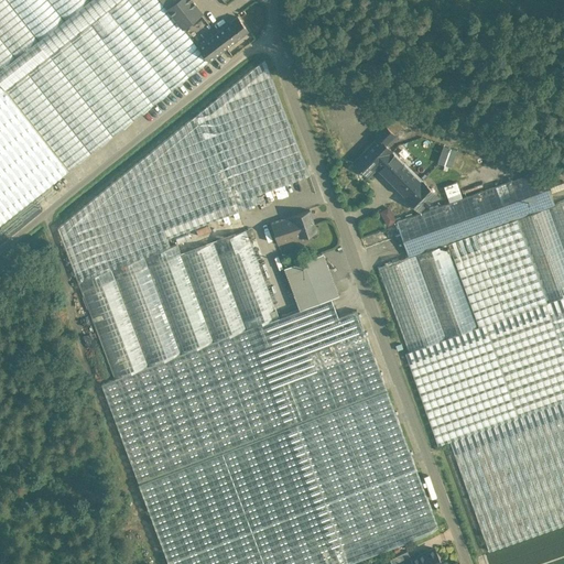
[(39,40),(6,0),(0,0),(0,83),(4,89),(50,55),(39,40)]
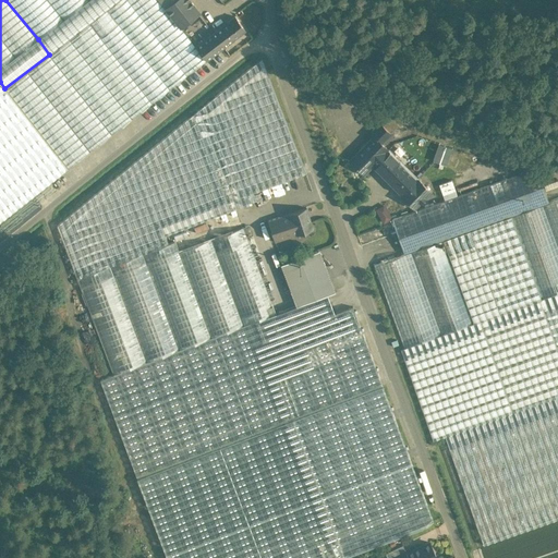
[(5,0),(38,39),(88,0),(5,0)]
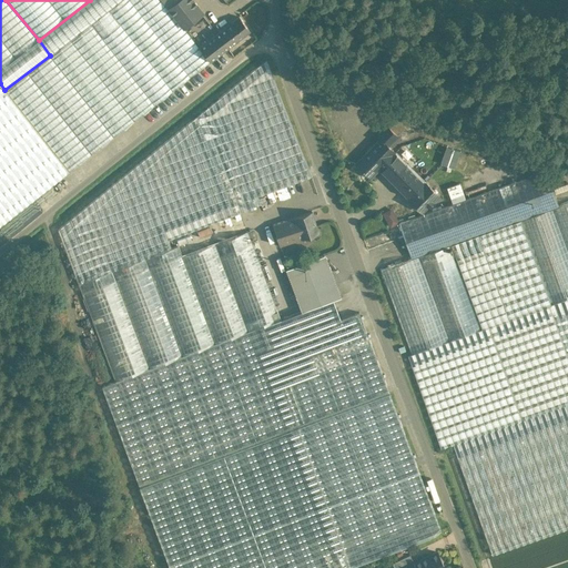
[(90,0),(39,40),(50,56),(121,0),(90,0)]
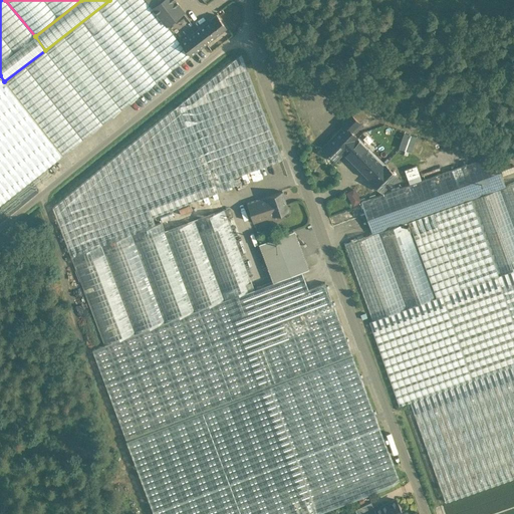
[(109,0),(45,50),(103,123),(190,56),(181,43),(167,25),(153,7),(146,0),(109,0)]
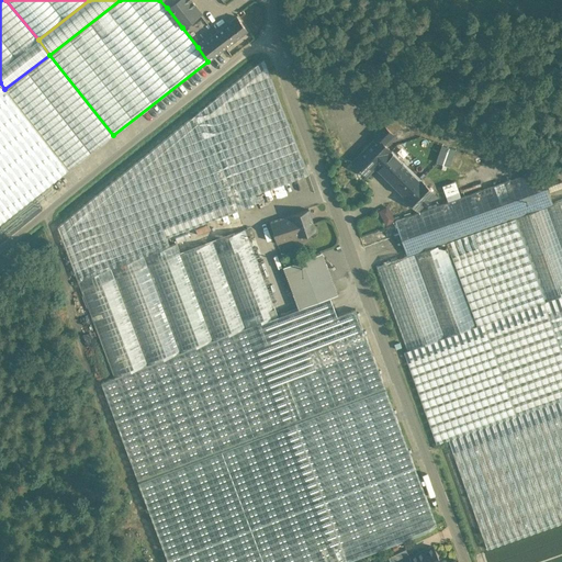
[(177,0),(167,8),(182,27),(201,12),(191,0),(177,0)]
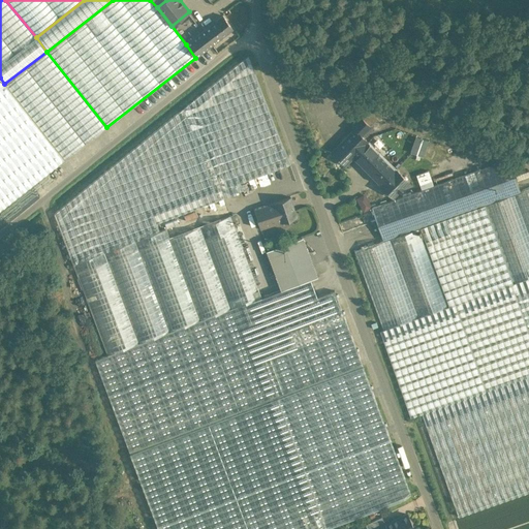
[(223,16),(199,34),(209,48),(232,29),(223,16)]
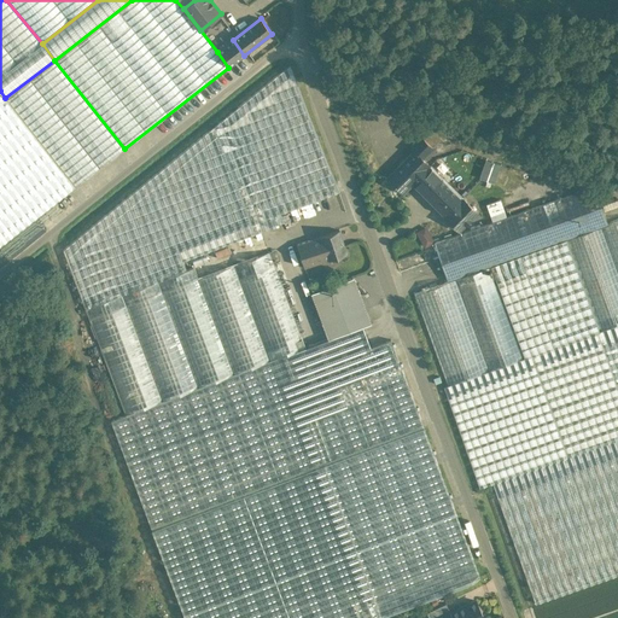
[(233,40),(217,52),(228,68),(244,56),(233,40)]
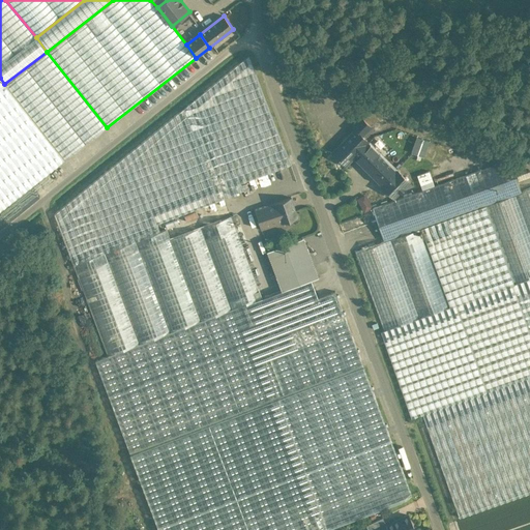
[(47,52),(4,84),(64,160),(107,127),(47,52)]
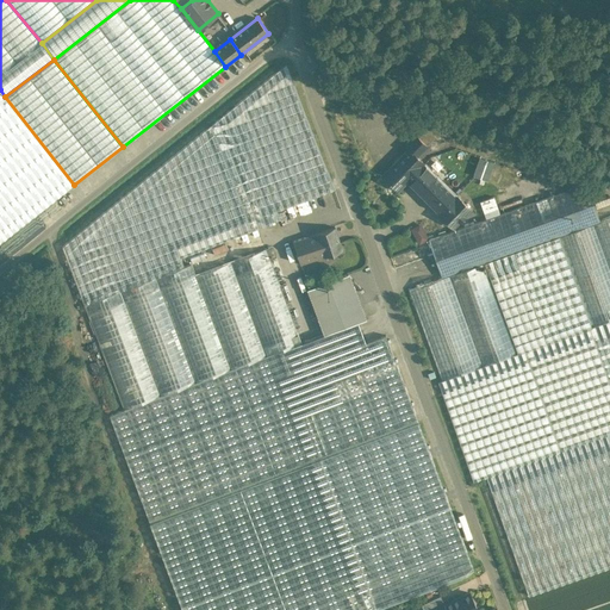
[(286,63),(62,247),(83,304),(85,304),(185,266),(181,257),(259,228),(257,226),(280,218),(278,211),(335,188),(286,63)]
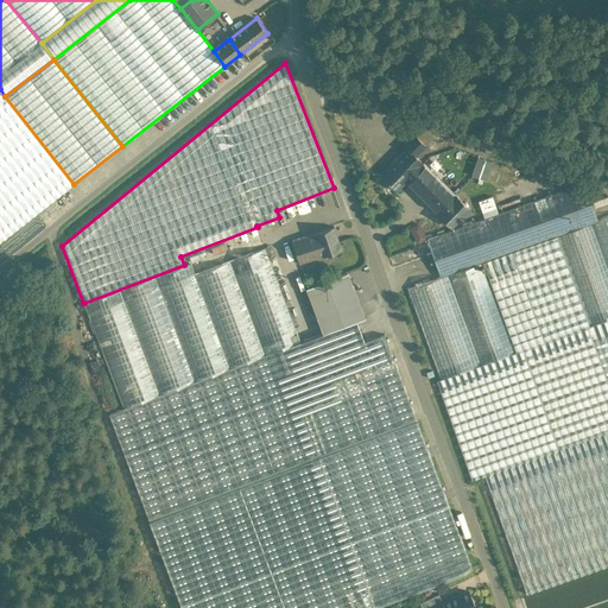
[(0,89),(0,214),(13,232),(74,184),(5,96),(0,89)]
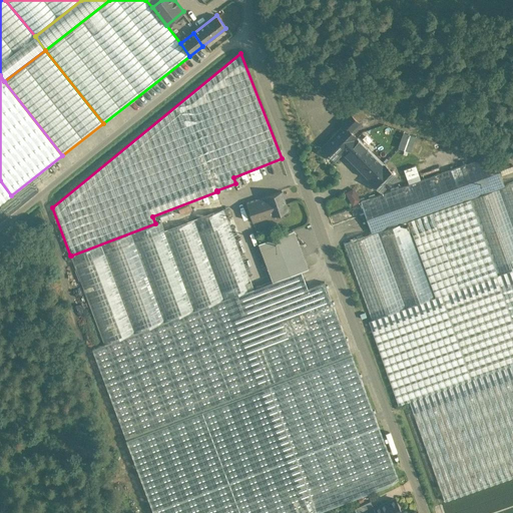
[(344,124),(322,147),(334,160),(342,152),(357,137),(344,124)]
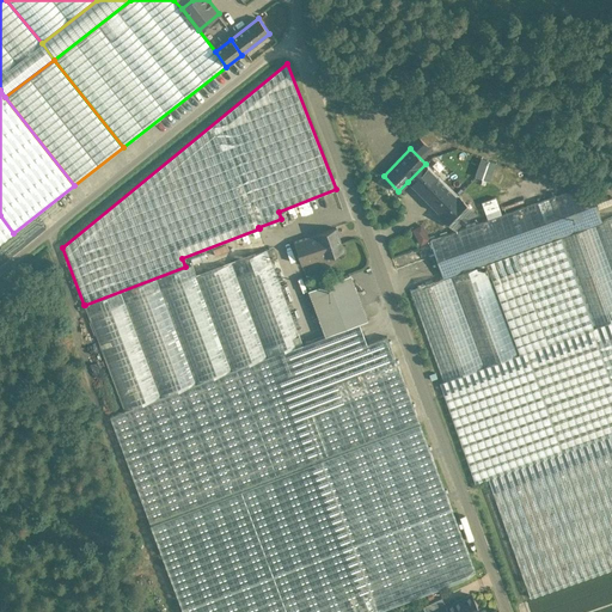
[(496,163),(481,157),(475,176),(489,181),(496,163)]
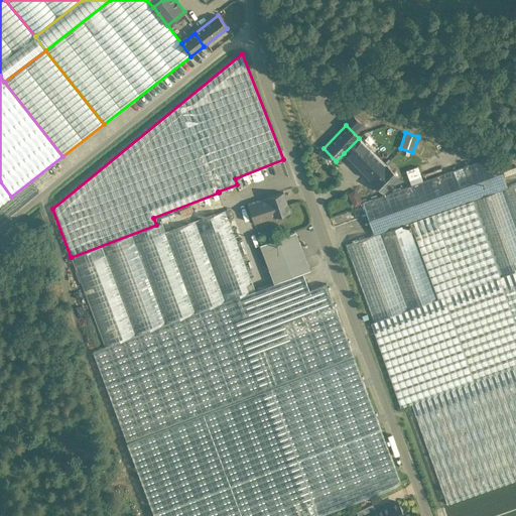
[(359,138),(344,153),(372,180),(383,191),(398,176),(359,138)]
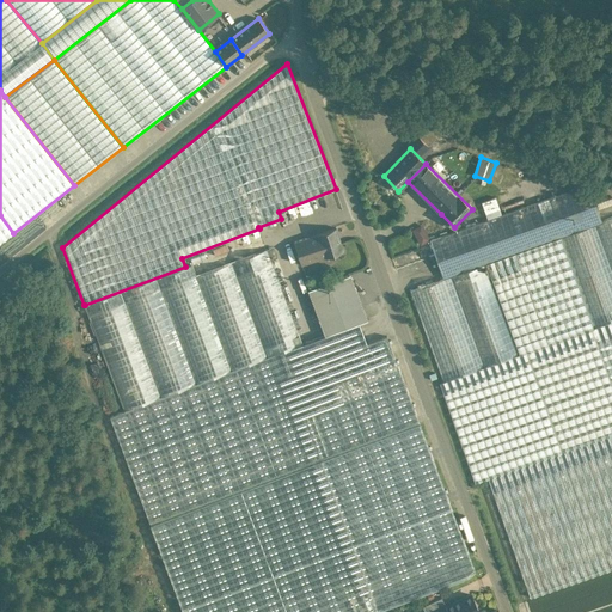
[(571,189),(430,240),(444,279),(601,222),(593,196),(571,189)]
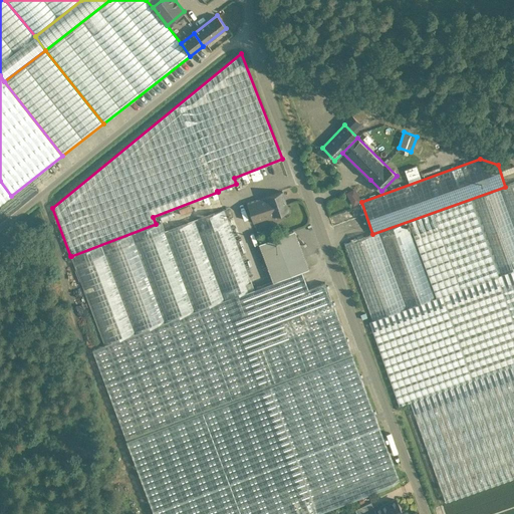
[(0,204),(11,196),(0,181),(0,204)]
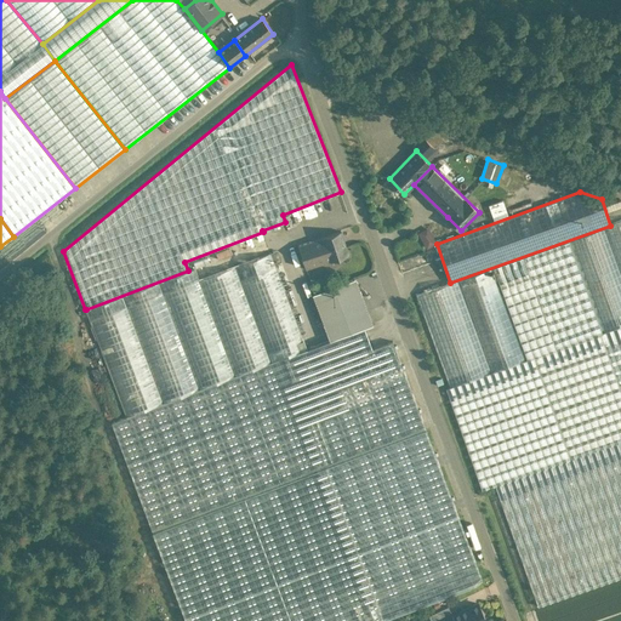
[(450,283),(416,295),(449,387),(450,387),(620,325),(620,221),(610,226),(450,283)]
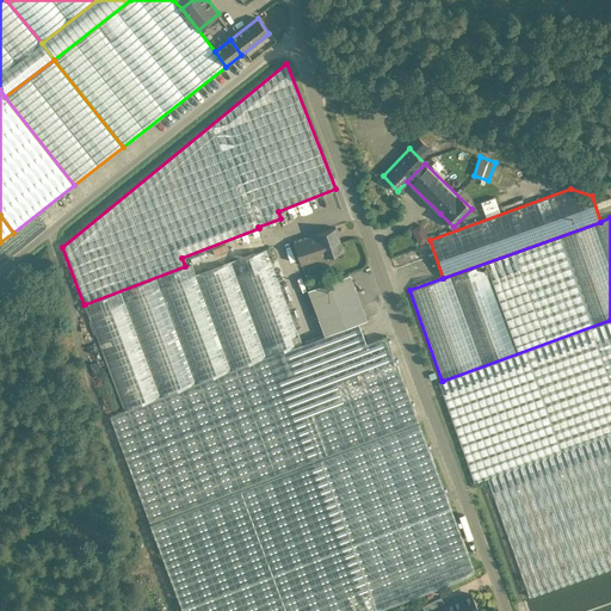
[(412,228),(420,244),(430,239),(423,223),(412,228)]
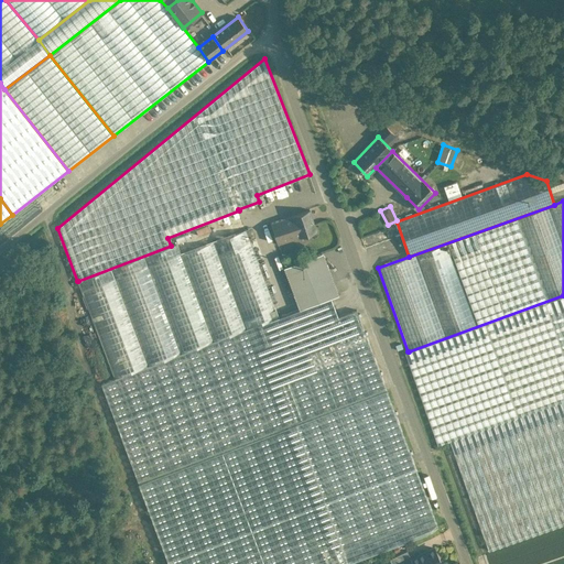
[(310,210),(292,216),(271,224),(278,245),(299,237),(299,238),(317,231),(310,210)]
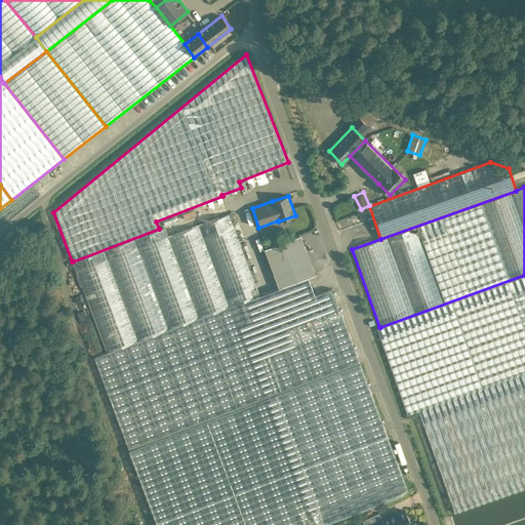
[(168,237),(76,272),(107,352),(259,294),(229,213),(168,237)]
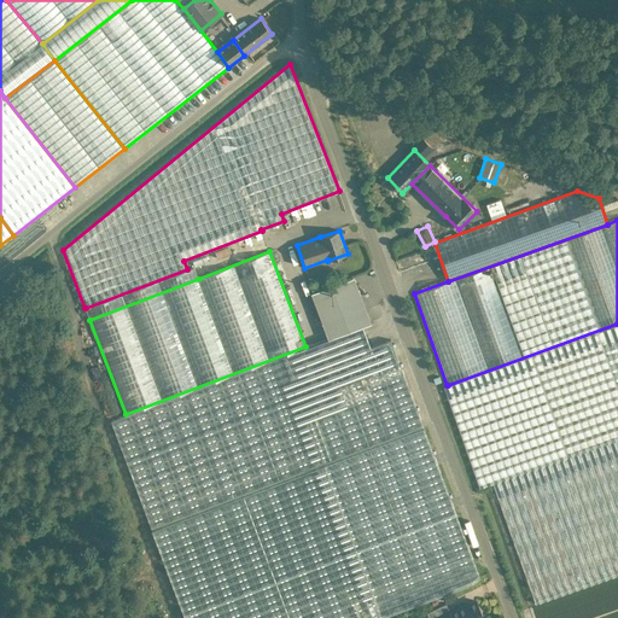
[(187,269),(86,308),(89,320),(198,279),(194,267),(187,269)]
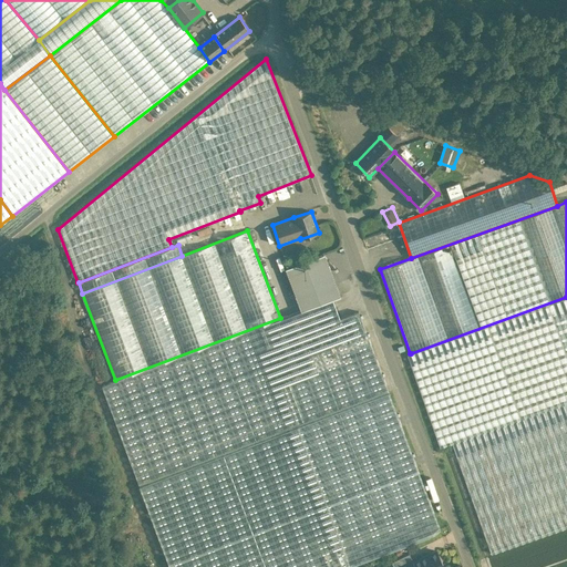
[(303,254),(285,260),(288,268),(306,260),(303,254)]
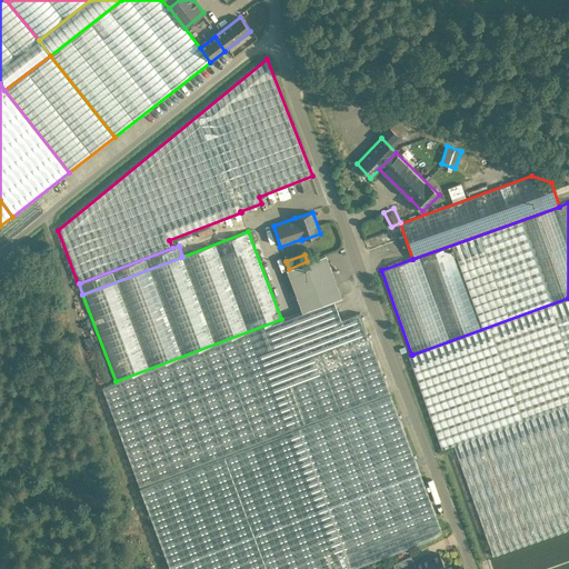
[(289,269),(288,269),(303,311),(333,300),(341,297),(325,255),(307,261),(289,269)]
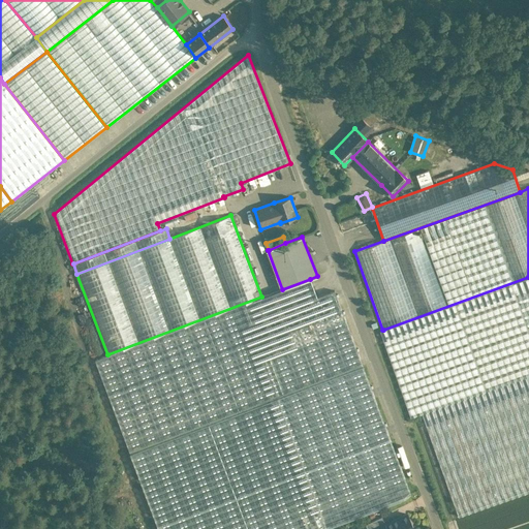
[(528,277),(383,330),(382,330),(380,331),(410,417),(528,375),(528,277)]
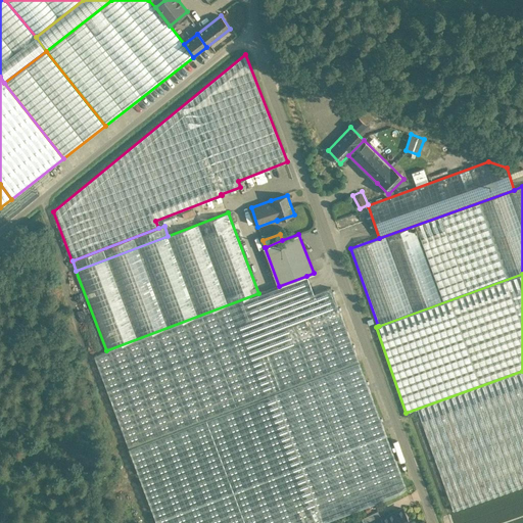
[(106,350),(106,351),(94,355),(129,448),(359,362),(331,287),(314,294),(306,276),(279,286),(258,294),(258,293),(106,350)]
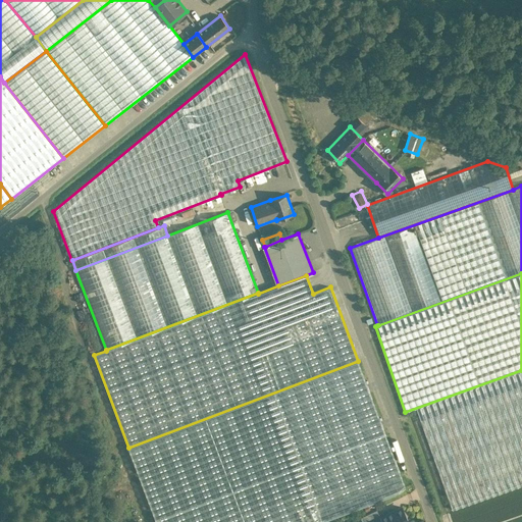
[(128,448),(156,521),(322,521),(399,492),(405,486),(358,361),(128,448)]
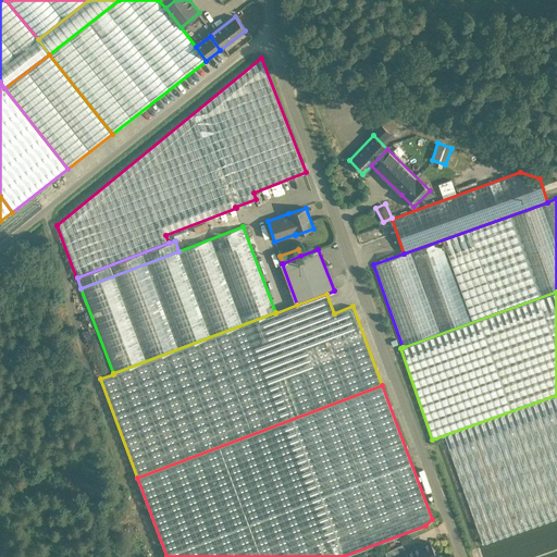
[(554,517),(479,518),(479,535),(534,534),(534,524),(554,523),(554,517)]
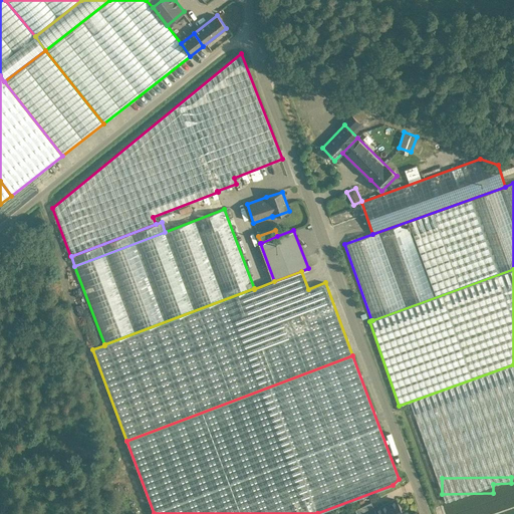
[(374,509),(366,513),(402,513),(396,499),(374,509)]
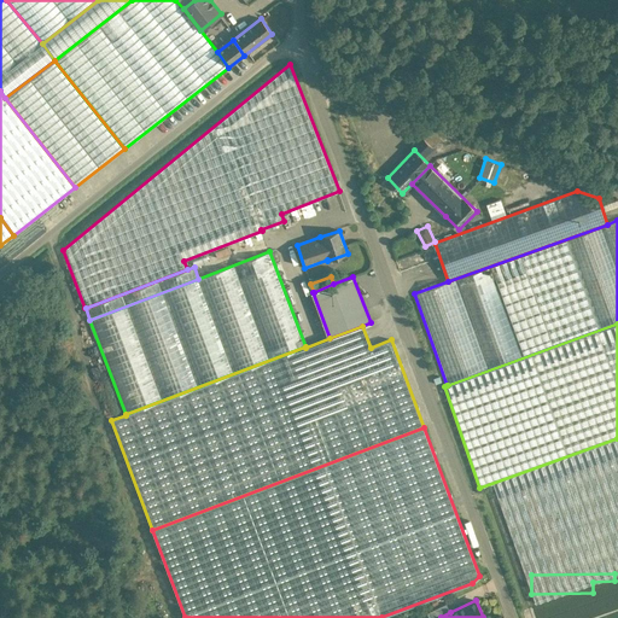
[(447,602),(427,612),(429,617),(438,617),(441,617),(450,612),(447,602)]
